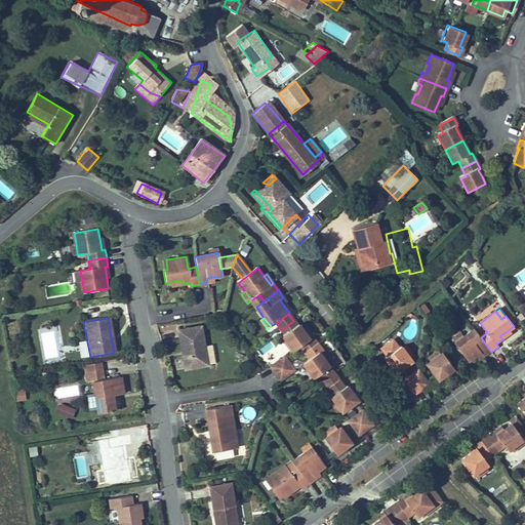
[(281,330),(285,334),(296,325),(293,321),(281,330)]
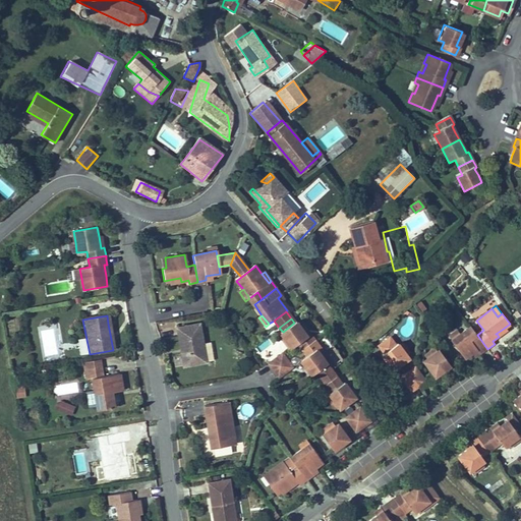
[(206,360),(197,323),(176,327),(177,335),(183,365),(206,360)]
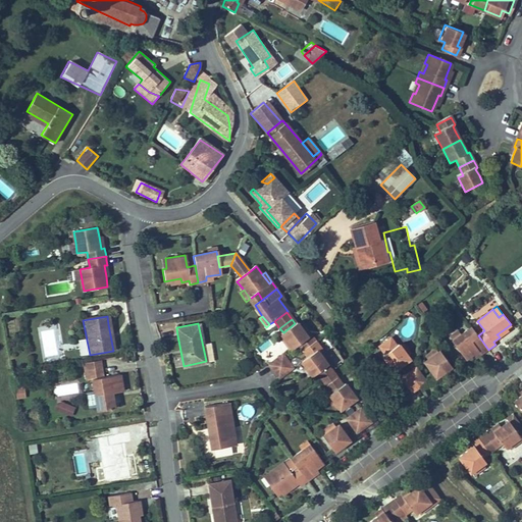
[(301,328),(296,323),(295,323),(283,332),(280,334),(293,350),(298,346),(308,337),(301,328)]
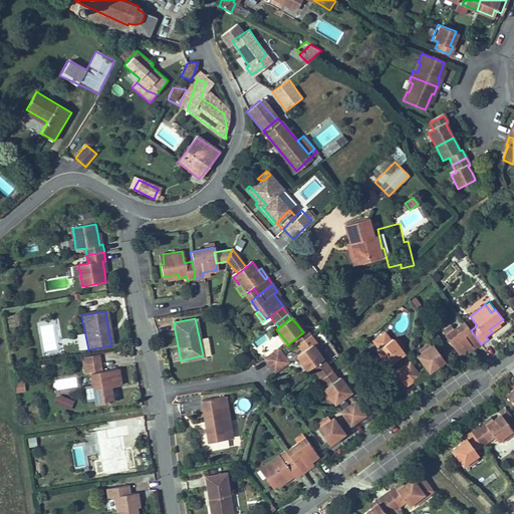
[(303,332),(306,329),(299,321),(296,323),(303,332)]
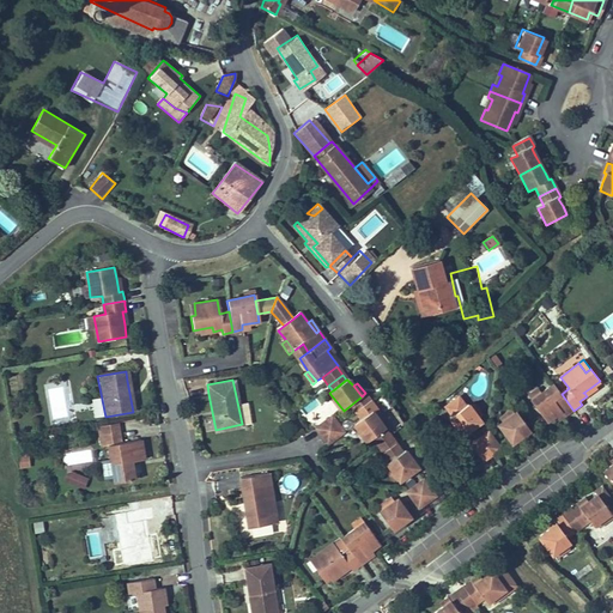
[(574,411),(562,394),(554,384),(541,395),(533,401),(532,401),(548,423),(563,412),(565,417),(574,411)]
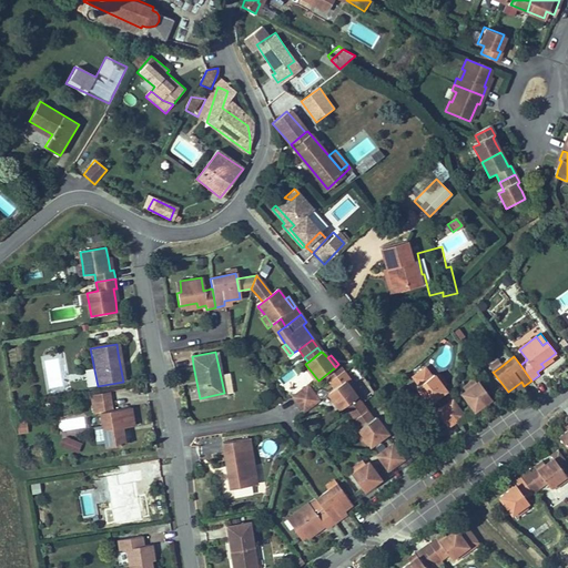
[(490,368),(494,372),(501,366),(498,362),(490,368)]
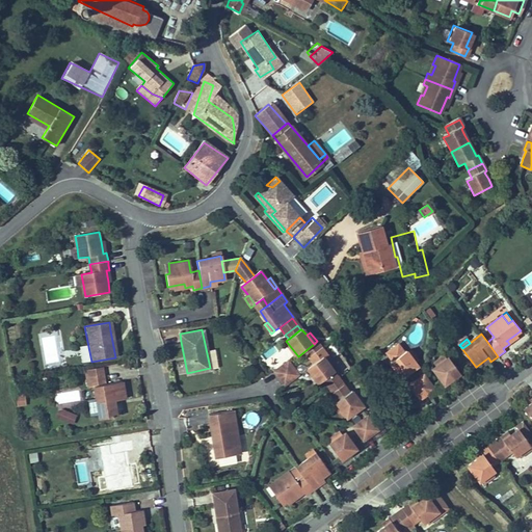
[(314,344),(303,352),(309,358),(321,347),(317,341),(314,344)]
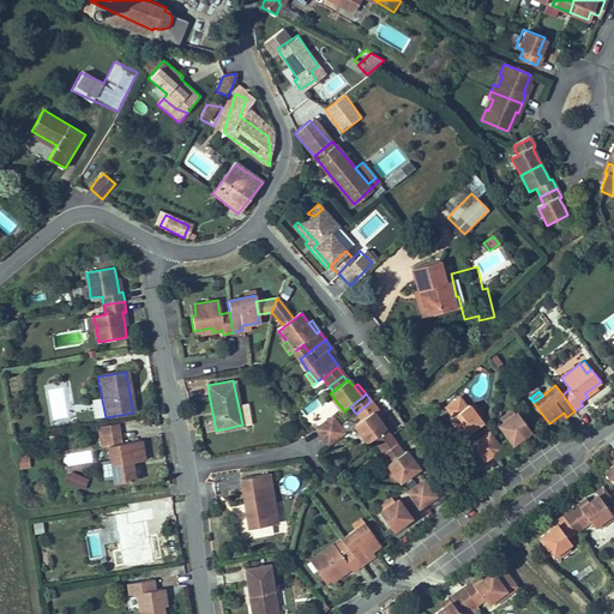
[(469,405),(467,403),(464,405),(458,397),(445,407),(452,415),(449,417),(463,434),(481,421),(479,417),(469,405)]
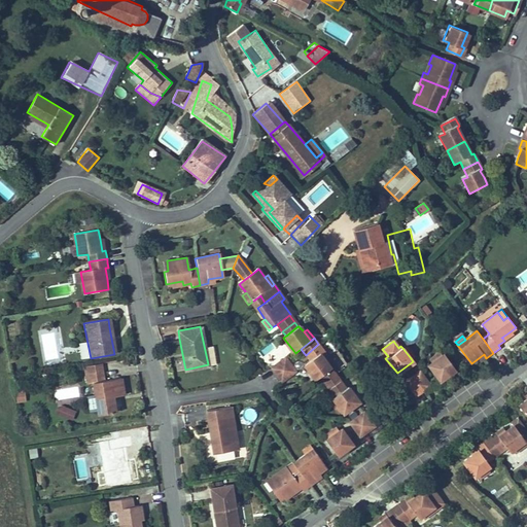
[(306,355),(310,360),(320,353),(323,351),(318,344),(306,355)]
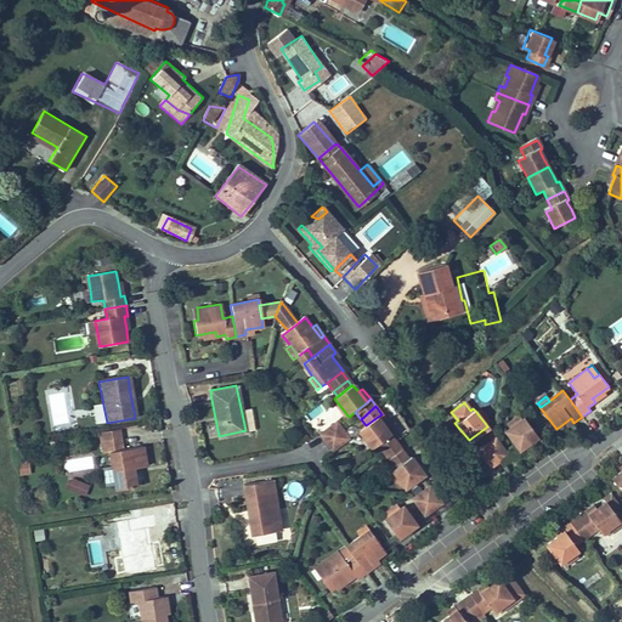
[(479,408),(475,411),(485,423),(488,420),(479,408)]
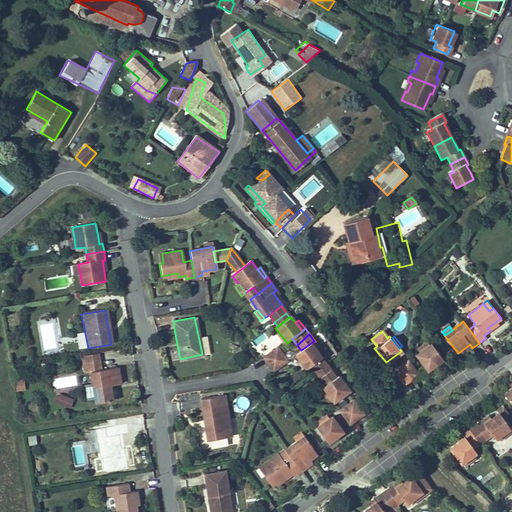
[(321,349),(314,341),(311,343),(318,352),(321,349)]
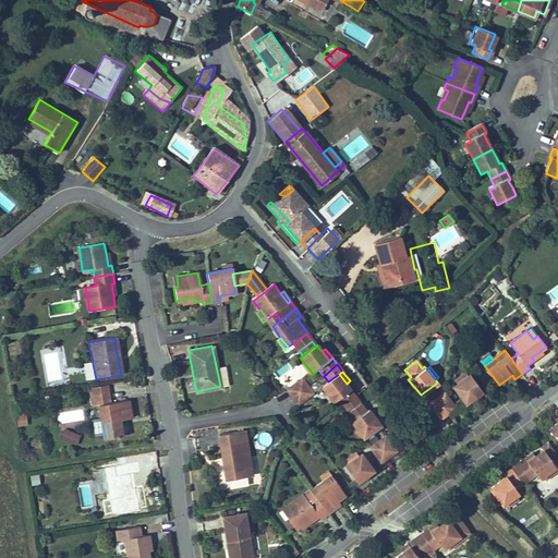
[(340,399),(351,390),(347,384),(339,374),(328,381),(323,386),(335,402),(340,399)]
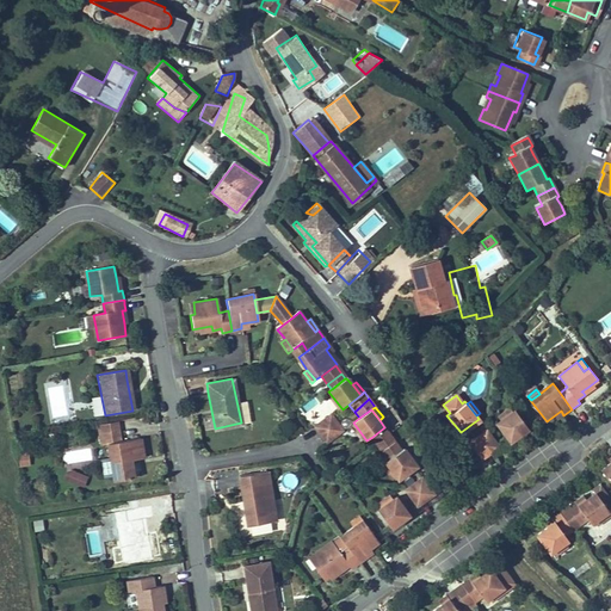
[(498,421),(510,413),(506,409),(495,418),(498,421)]
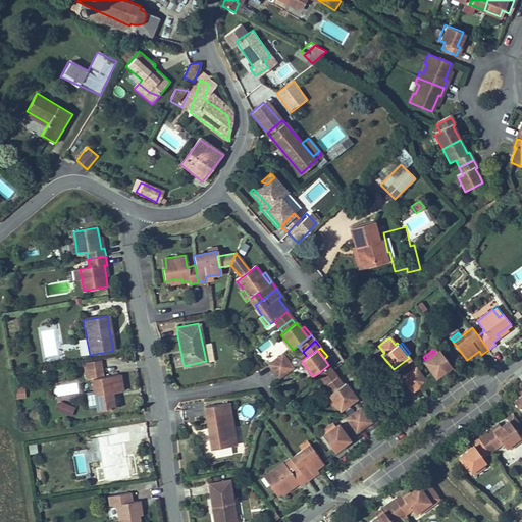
[(422,362),(434,377),(449,366),(437,351),(435,353),(425,360),(422,362)]
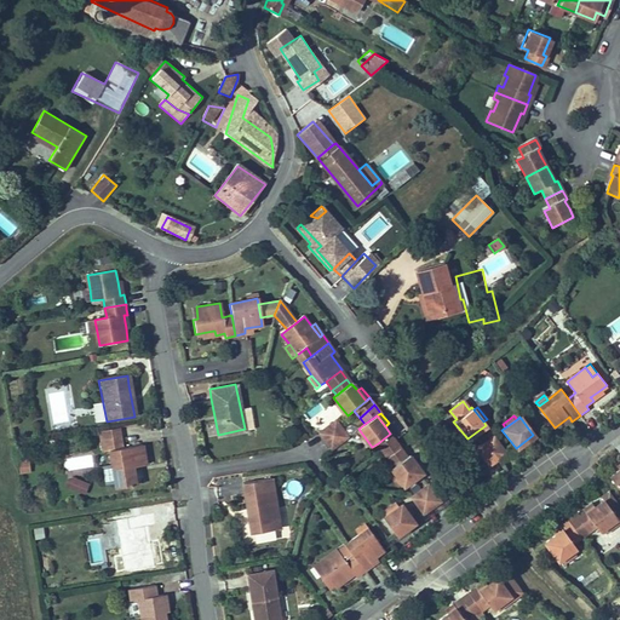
[(340,428),(333,419),(317,432),(323,440),(340,428)]
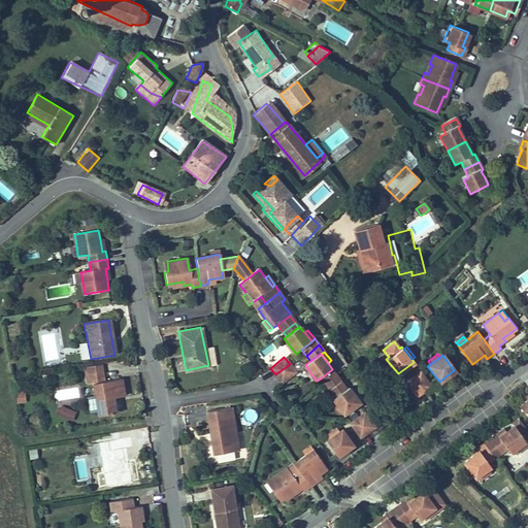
[(102,372),(101,364),(86,367),(87,374),(102,372)]
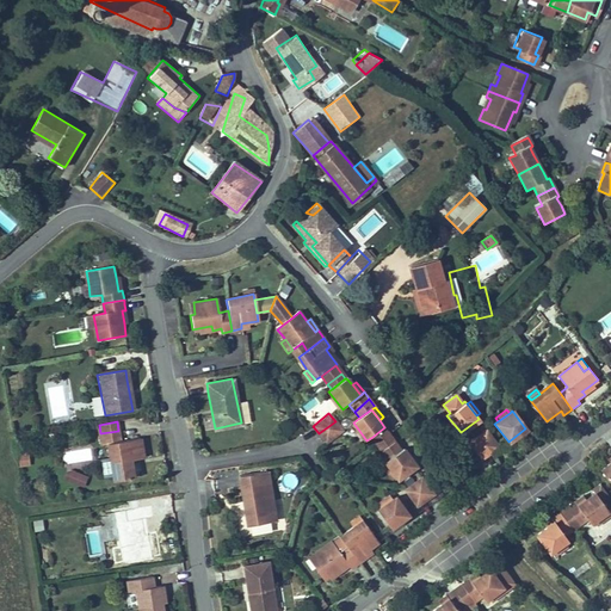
[(326,442),(341,430),(335,421),(319,433),(322,438),(326,442)]
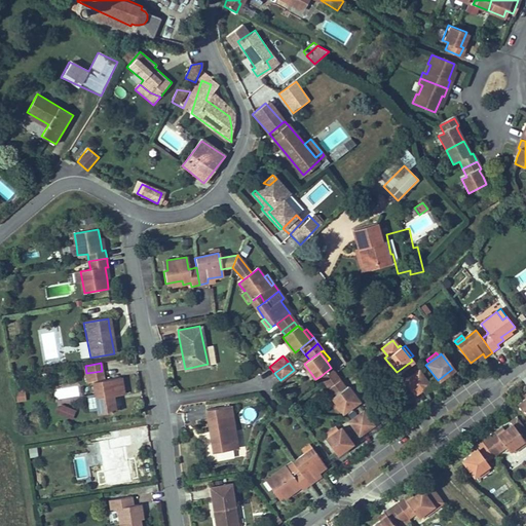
[(321,376),(326,382),(336,374),(331,368),(321,376)]
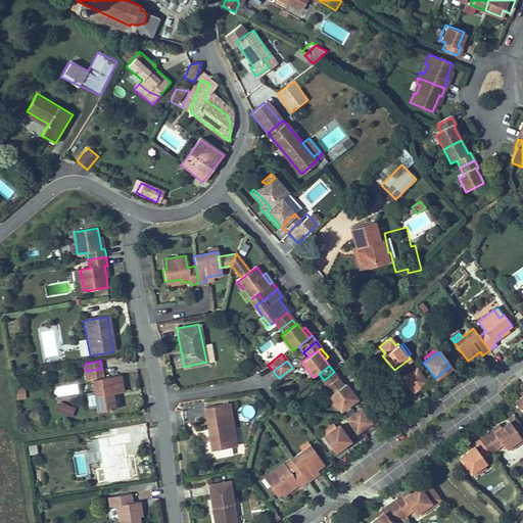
[(427,380),(416,367),(410,372),(420,386),(427,380)]
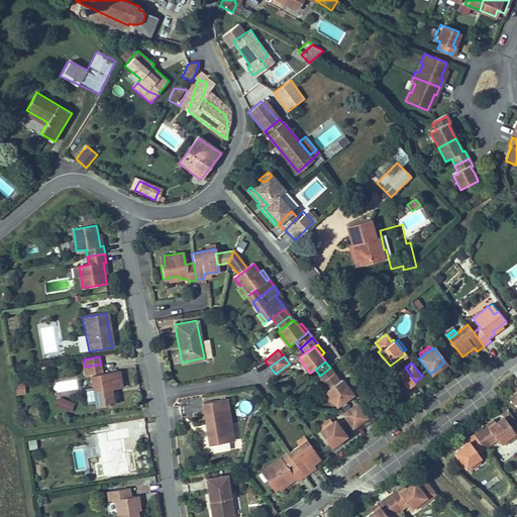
[(100,365),(85,367),(86,377),(92,376),(97,407),(113,405),(111,390),(121,388),(119,371),(102,374),(100,365)]
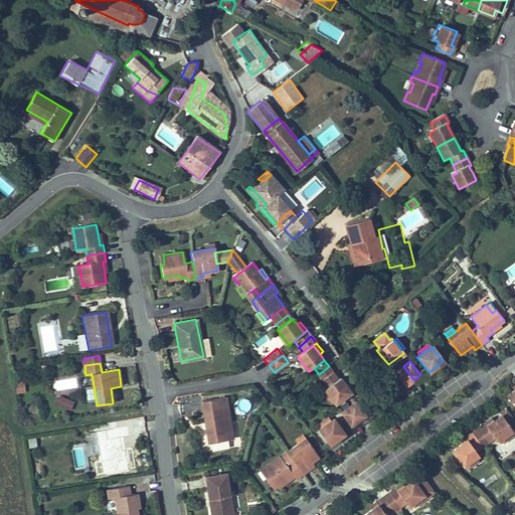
[(334,372),(329,366),(319,374),(324,380),(334,372)]
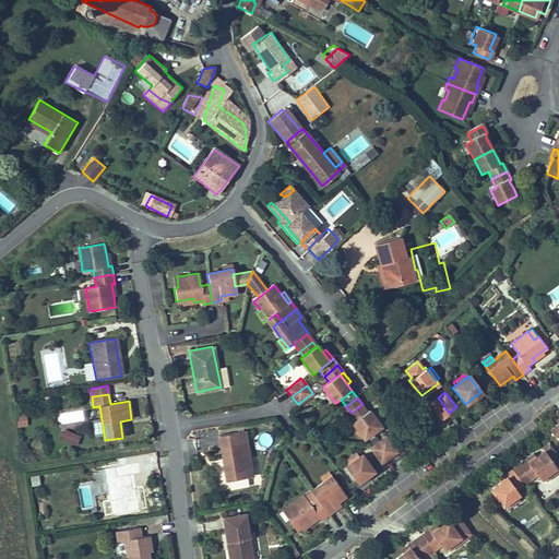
[(438,397),(430,403),(441,418),(449,413),(438,397)]
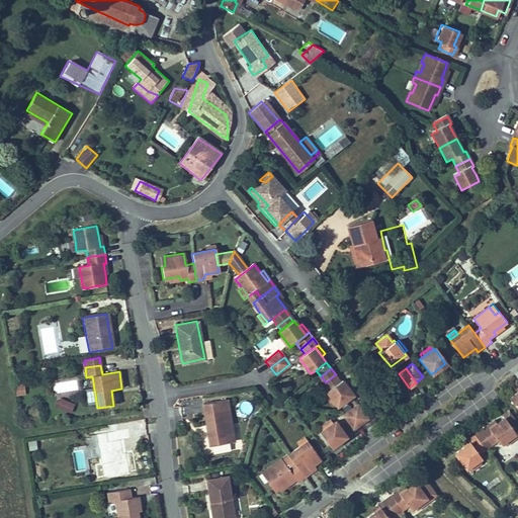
[(331,390),(329,392),(330,394),(338,404),(340,407),(355,395),(344,379),(341,381),(336,374),(326,382),(331,390)]
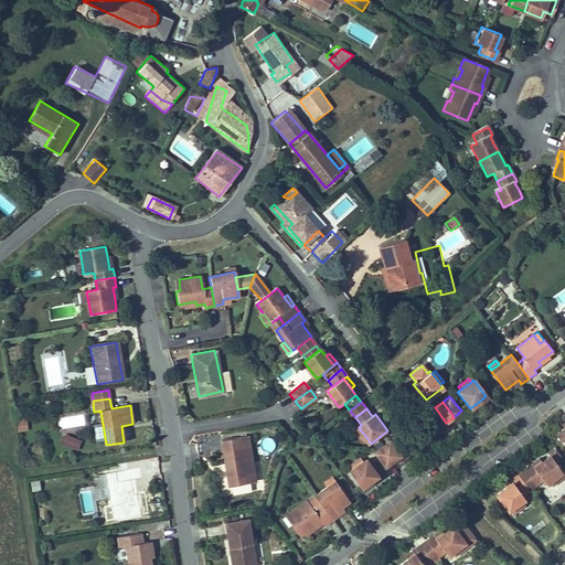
[(18,432),(28,430),(27,418),(16,420),(18,432)]
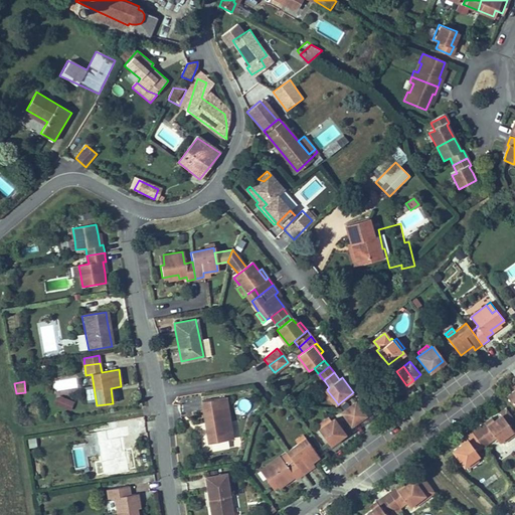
[(336,401),(328,391),(325,394),(333,404),(336,401)]
